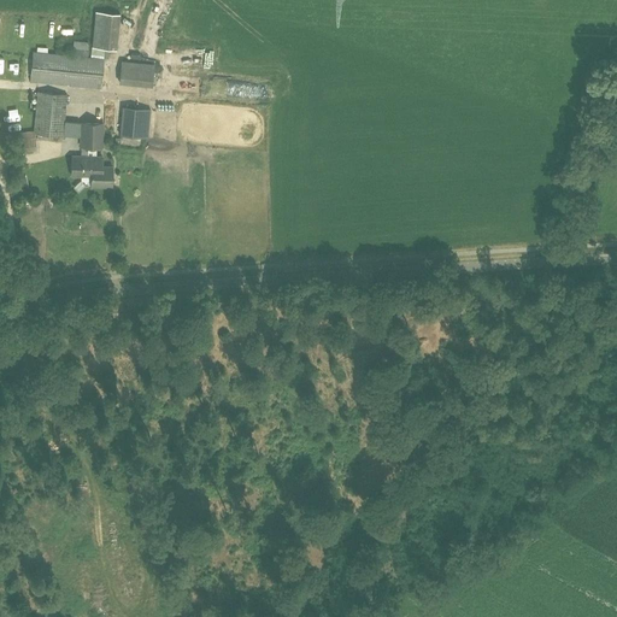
[(123,48),(123,12),(97,12),(98,48),(123,48)]
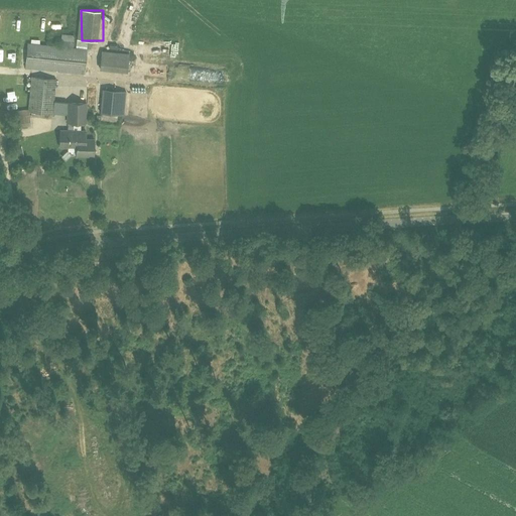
[(132,18),(123,41),(129,43),(138,21),(132,18)]
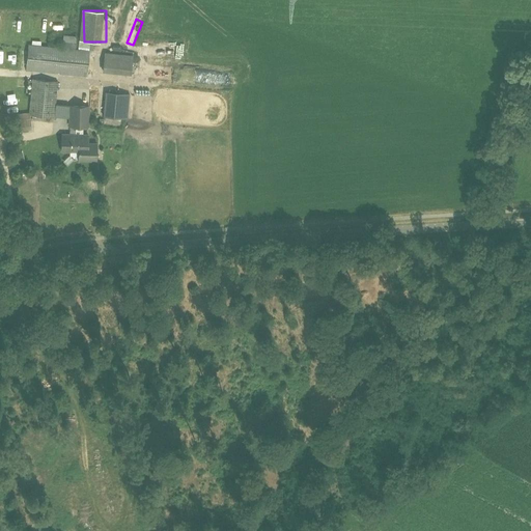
[(87,76),(89,51),(29,45),(26,70),(87,76)]
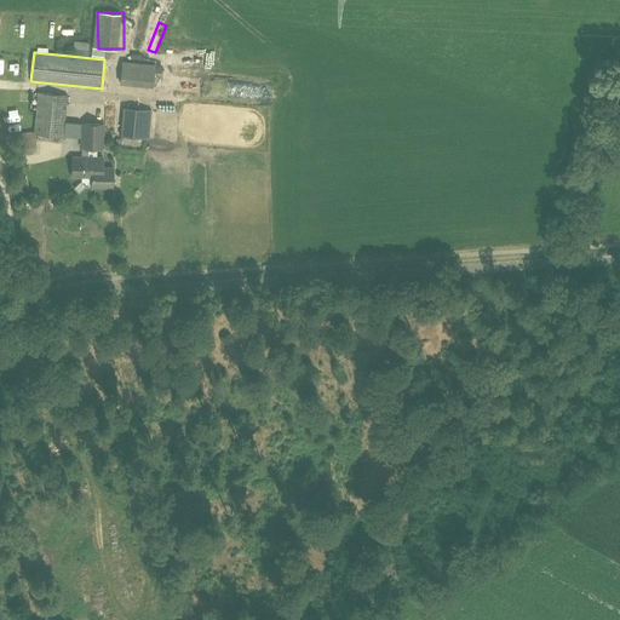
[(126,68),(126,90),(161,90),(161,68),(126,68)]
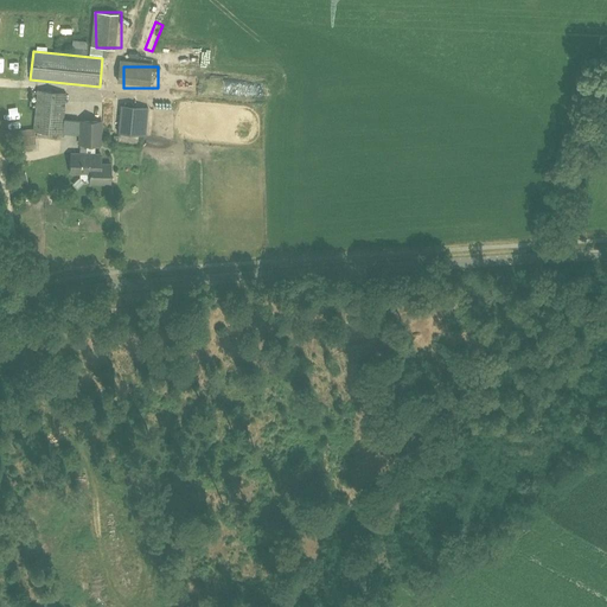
[(37,90),(33,128),(34,132),(62,135),(65,94),(37,90)]
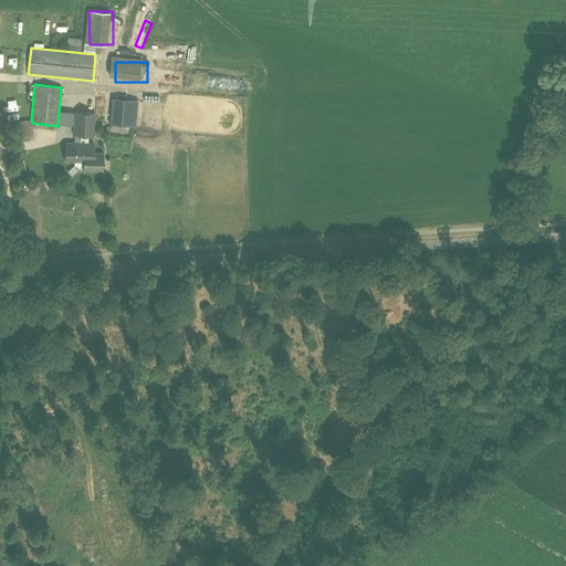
[(119,98),(116,124),(136,126),(138,100),(119,98)]
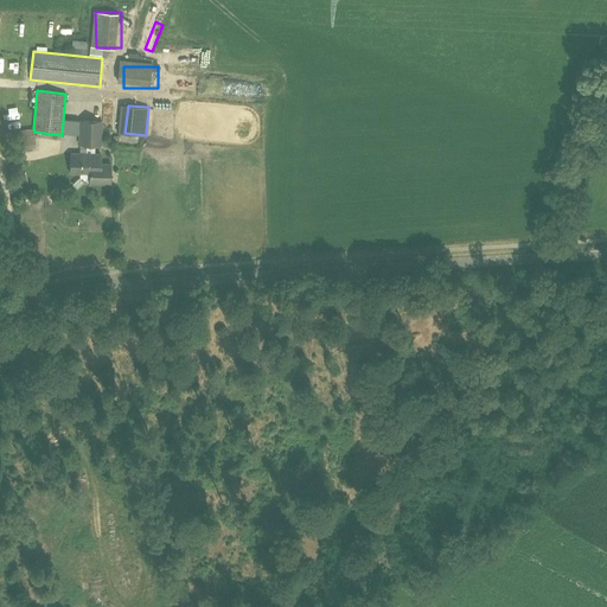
[(70,173),(80,173),(80,178),(83,181),(89,183),(89,184),(110,184),(110,164),(102,164),(102,154),(95,154),(95,145),(101,145),(102,121),(81,120),(80,145),(87,145),(87,153),(71,153),(70,173)]
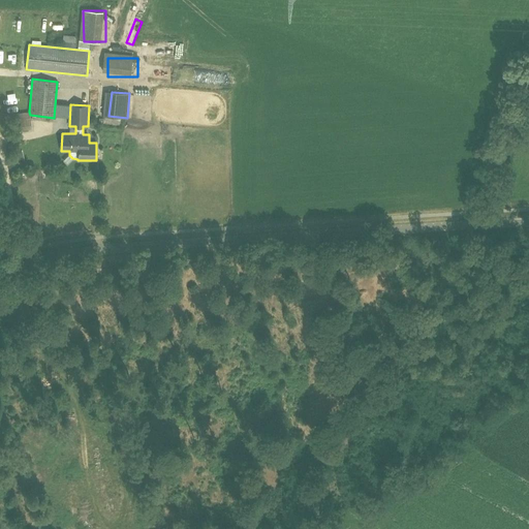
[(32,129),(30,115),(29,112),(11,115),(14,132),(32,129)]
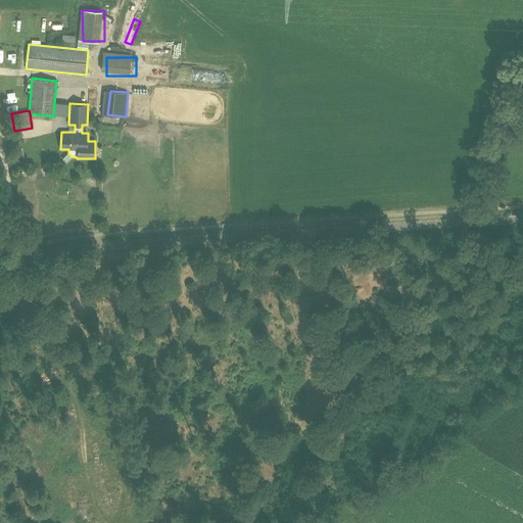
[(29,138),(38,136),(37,128),(28,129),(29,138)]
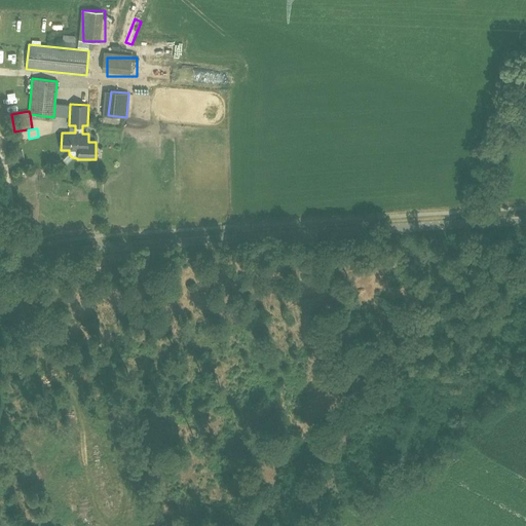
All buildings are outlined.
